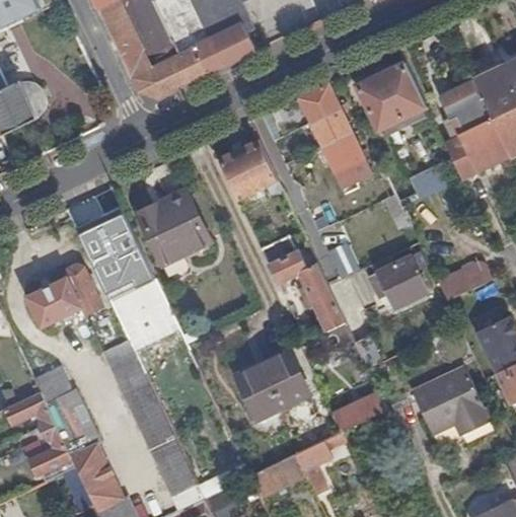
[(60,1),(59,0),(0,0),(0,23),(1,25),(40,6),(42,9),(60,1)]
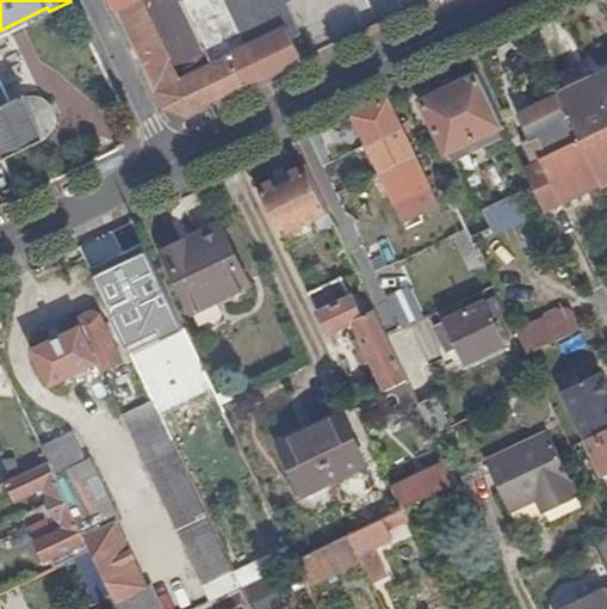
[(110,0),(162,108),(185,116),(261,79),(252,57),(223,0),(110,0)]
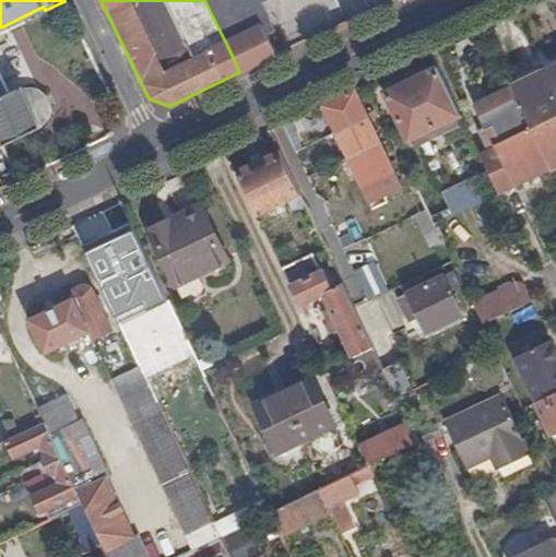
[(204,0),(231,52),(238,49),(224,20),(265,0),(204,0)]
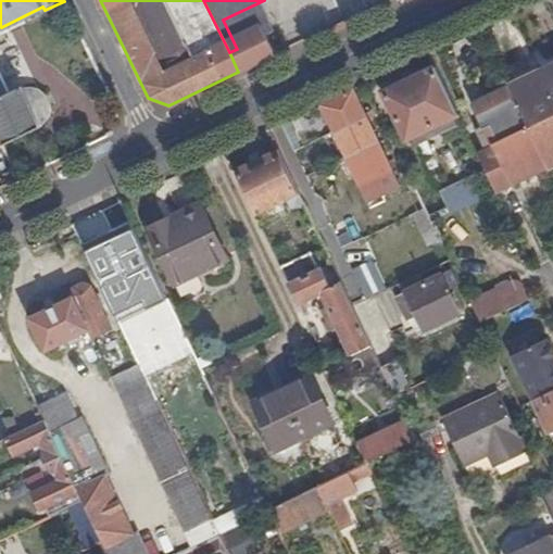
[(0,57),(3,61),(19,50),(3,28),(0,30),(0,57)]
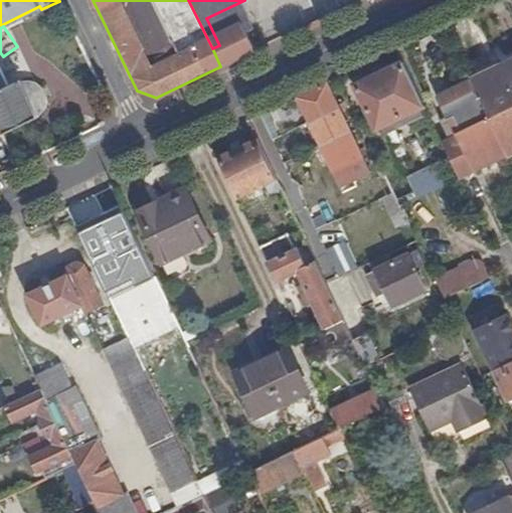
[(424,107),(403,62),(355,86),(376,130),(424,107)]
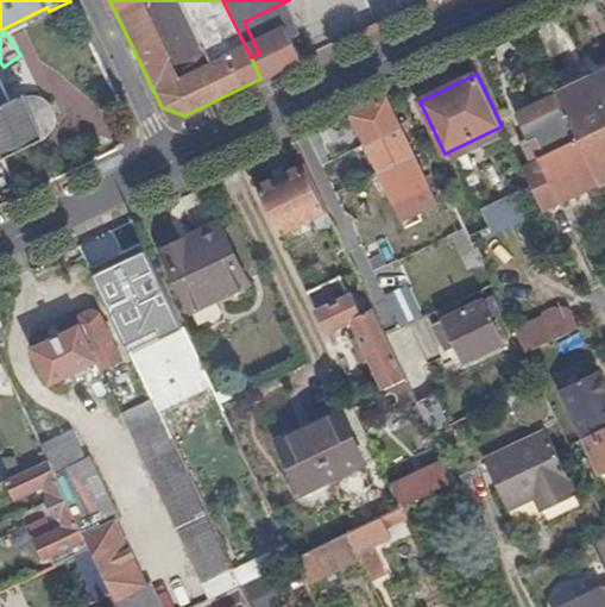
[(540,160),(522,169),(535,198),(554,188),(561,204),(604,182),(604,74),(520,117),(540,160)]
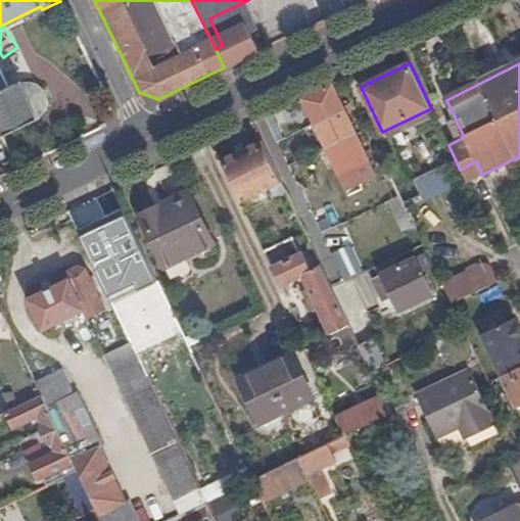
[(0,134),(1,136),(36,119),(44,113),(46,108),(40,92),(33,83),(27,82),(19,84),(18,82),(7,87),(0,73),(0,134)]
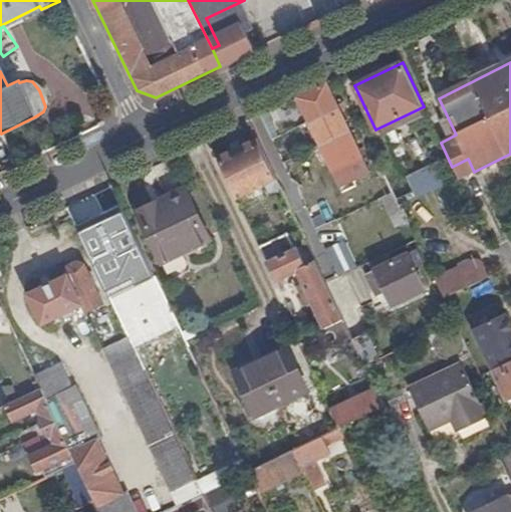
[(358,150),(327,83),(297,97),(331,171),(365,154),(362,149),(358,150)]
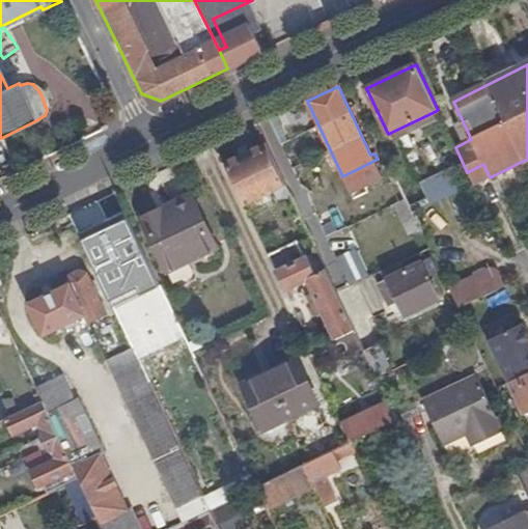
[(285,187),(265,145),(225,164),(245,205),(285,187)]
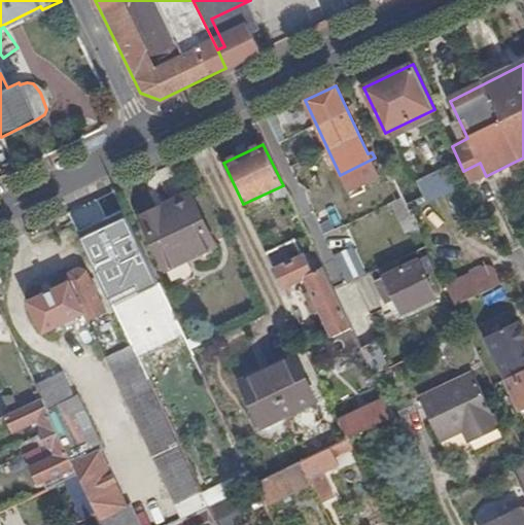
[(480,163),(463,171),(469,184),(486,176),(480,163)]
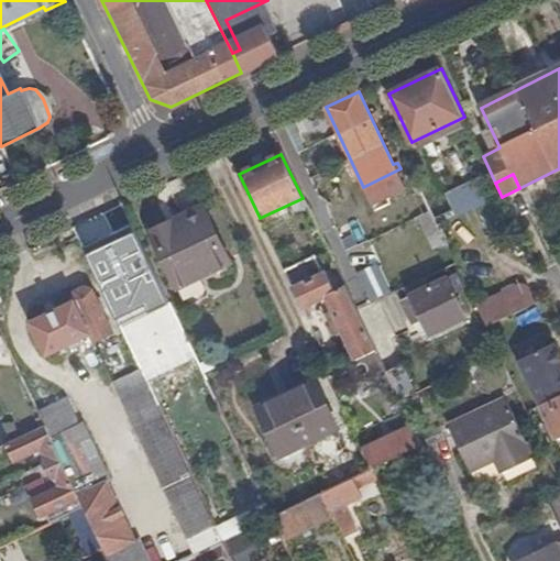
[(457,213),(486,198),(474,175),(445,190),(457,213)]
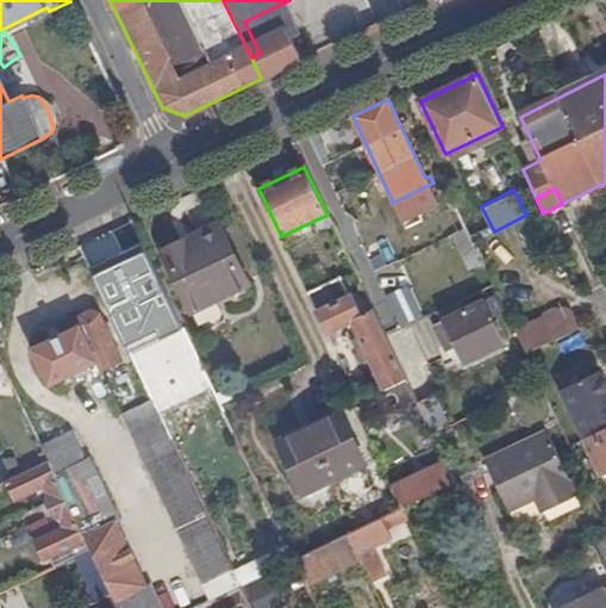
[(455,206),(448,192),(444,193),(450,209),(455,206)]
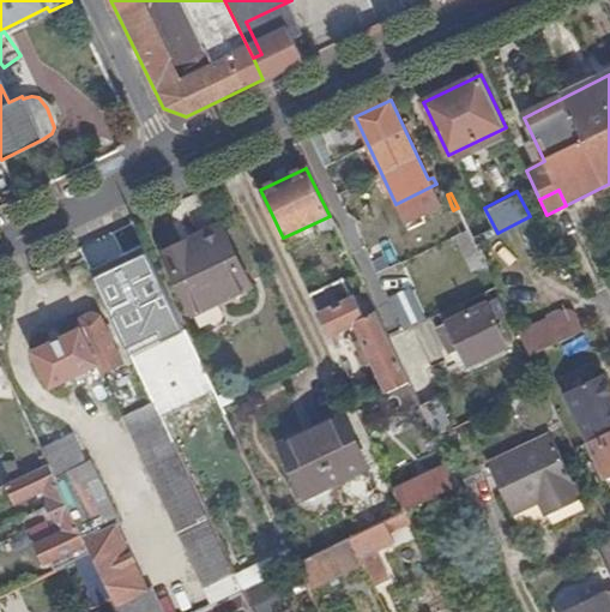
[(458,208),(453,210),(447,213),(457,235),(469,229),(458,208)]
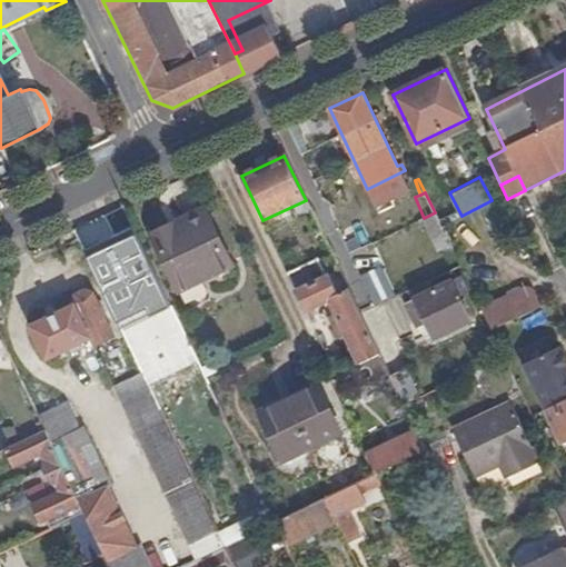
[(314,218),(310,210),(305,214),(308,220),(314,218)]
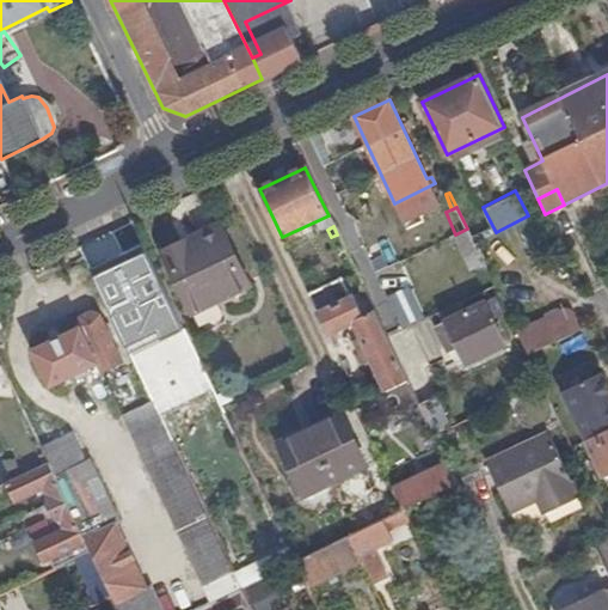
[(246,287),(220,232),(185,249),(183,244),(161,255),(190,313),(246,287)]
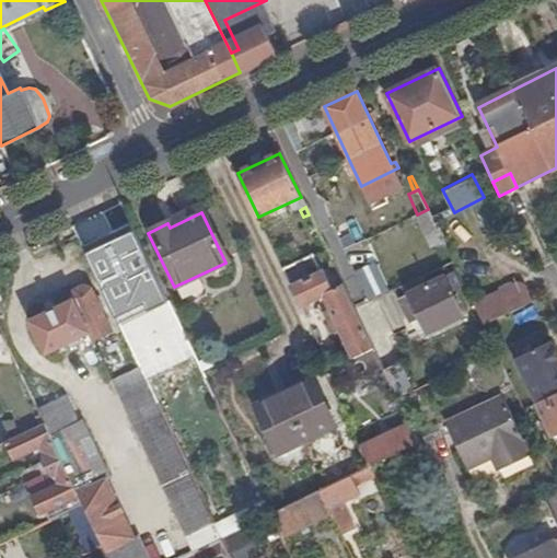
[(366,242),(355,217),(332,228),(344,253),(366,242)]
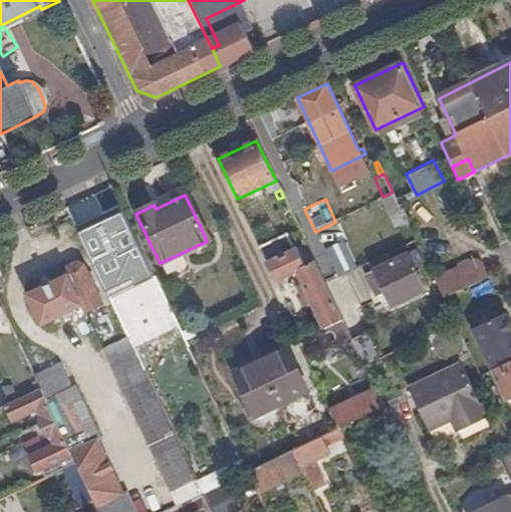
[(420,202),(402,211),(410,227),(428,218),(420,202)]
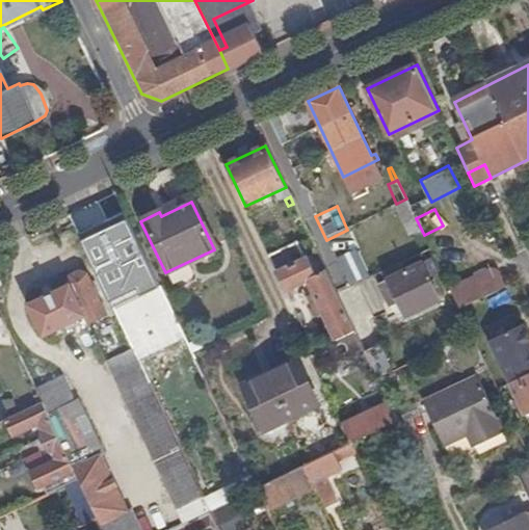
[(120,216),(77,236),(98,279),(140,259),(120,216)]
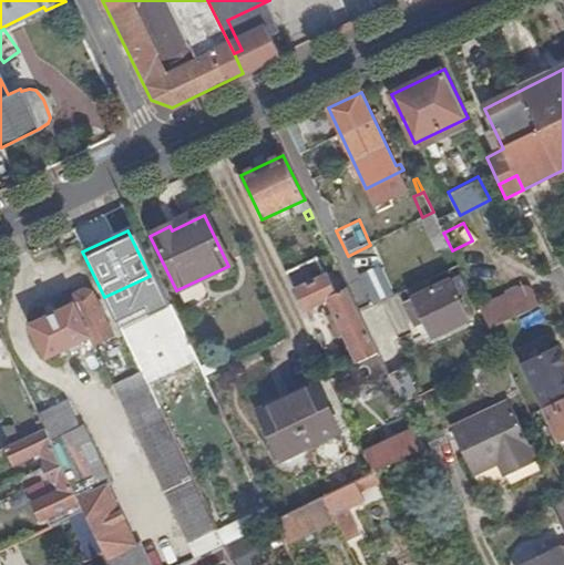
[(359,363),(379,355),(339,271),(328,276),(320,258),(287,274),(305,310),(328,300),(359,363)]
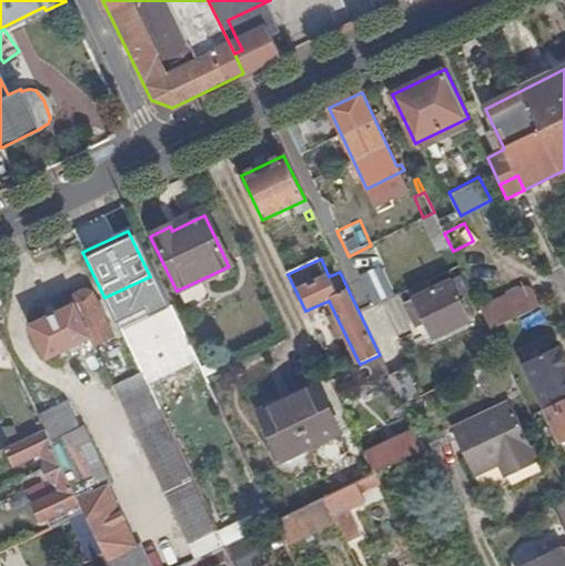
[(394,295),(381,270),(361,280),(373,305),(394,295)]
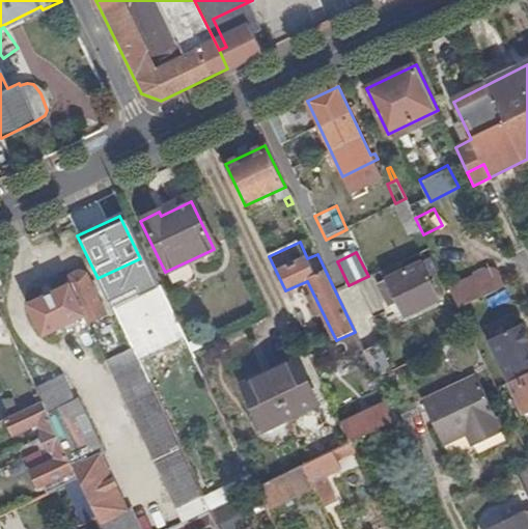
[(438,298),(421,262),(381,282),(391,302),(398,299),(405,312),(438,298)]
